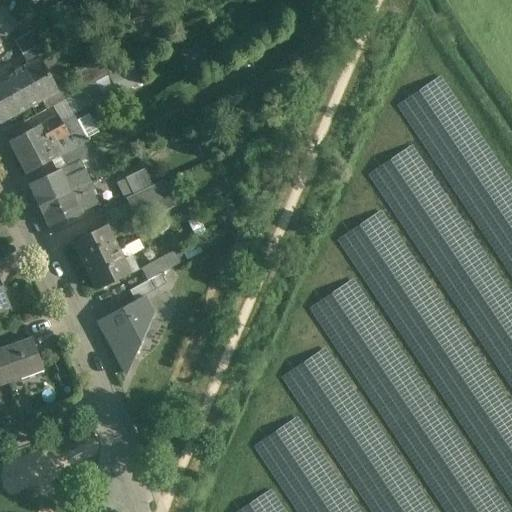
[(42,26),(14,42),(22,56),(42,45),(50,40),(42,26)]
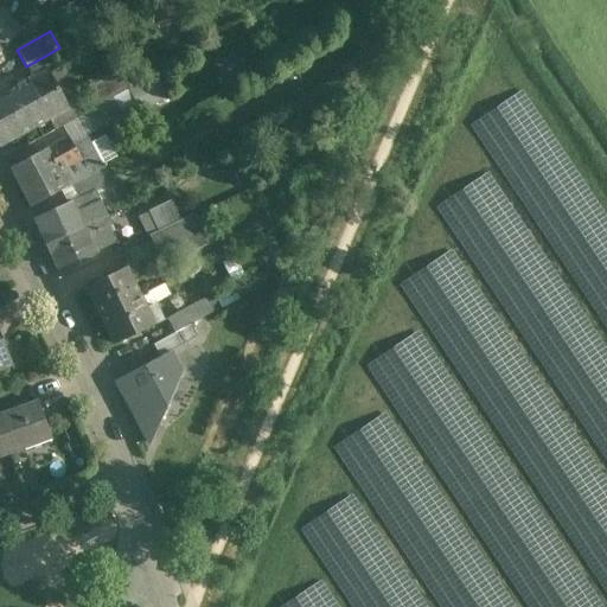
[(50,53),(26,66),(31,76),(49,66),(50,68),(56,64),(50,53)]
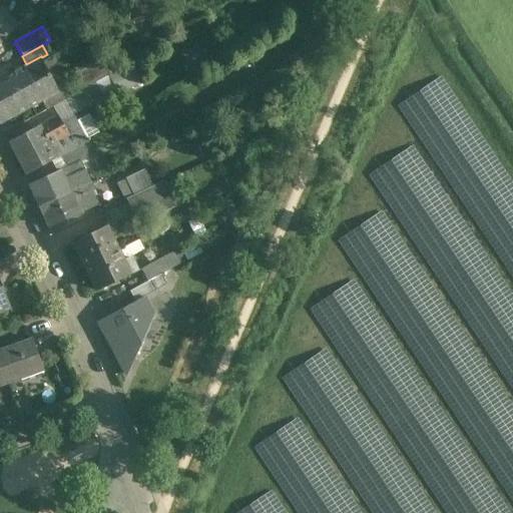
[(200,46),(181,53),(188,72),(208,65),(200,46)]
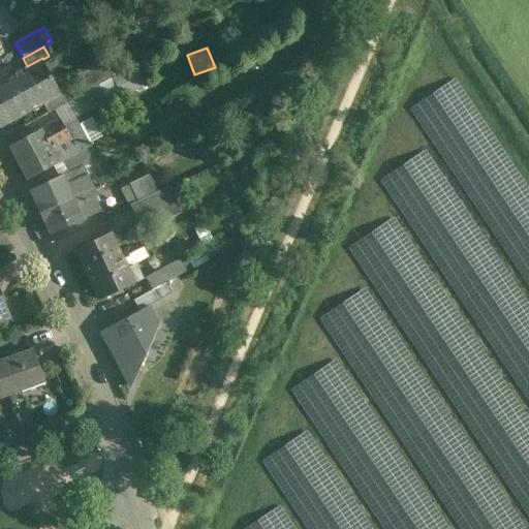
[(27,66),(0,81),(0,126),(0,128),(62,93),(57,84),(65,80),(59,68),(51,72),(43,59),(42,58),(27,66)]
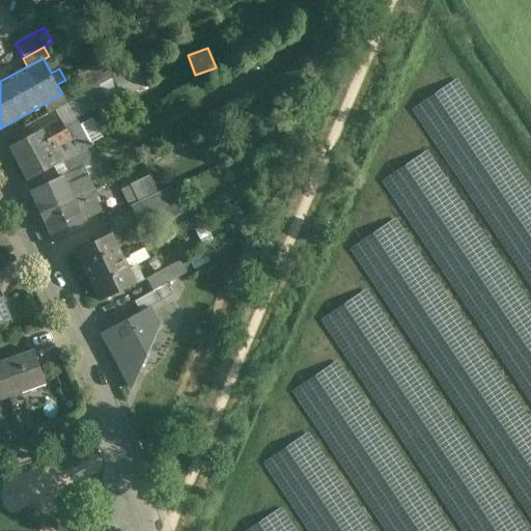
[(104,60),(74,77),(84,93),(98,86),(113,78),(104,60)]
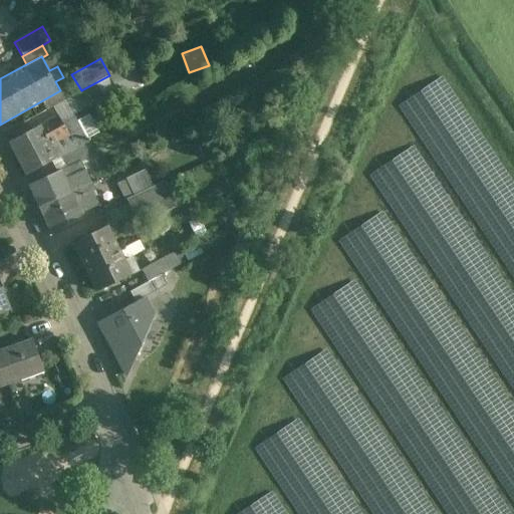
[(142,82),(131,64),(109,76),(118,91),(120,94),(142,82)]
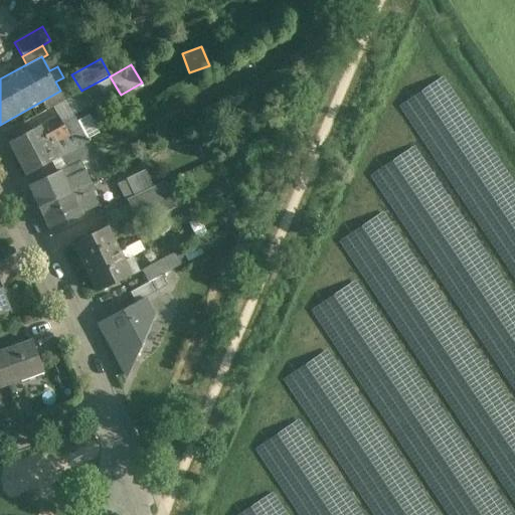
[(110,75),(95,83),(103,98),(104,100),(119,92),(110,76),(110,75)]
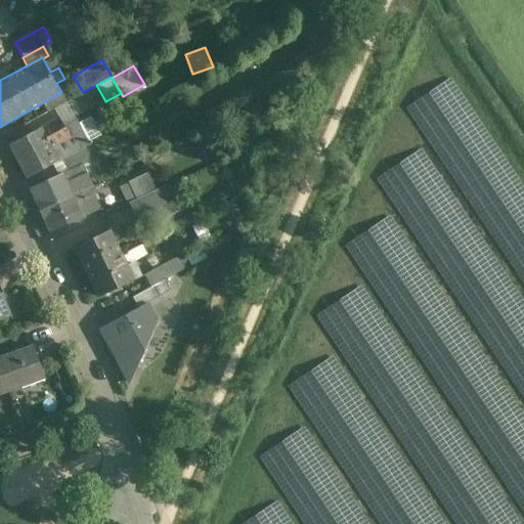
[(83,92),(73,97),(80,111),(81,113),(104,99),(96,85),(83,92)]
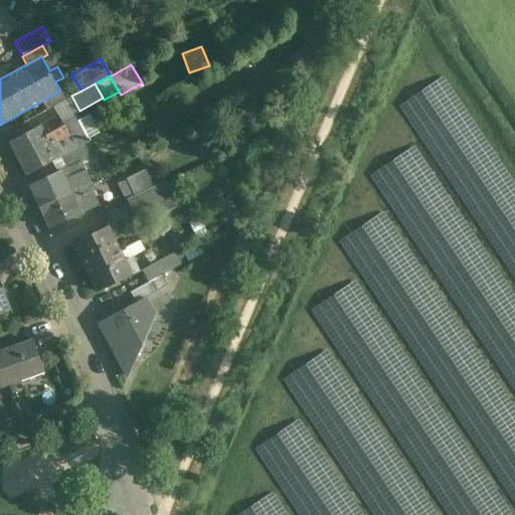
[(71,96),(52,107),(58,117),(63,126),(75,119),(71,112),(78,109),(71,96)]
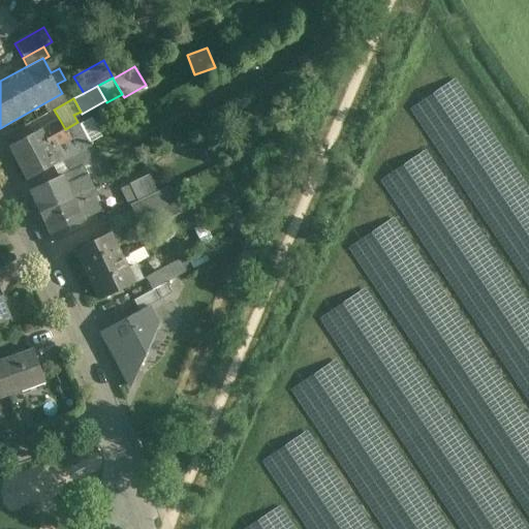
[(102,136),(92,118),(80,125),(89,144),(92,143),(102,136)]
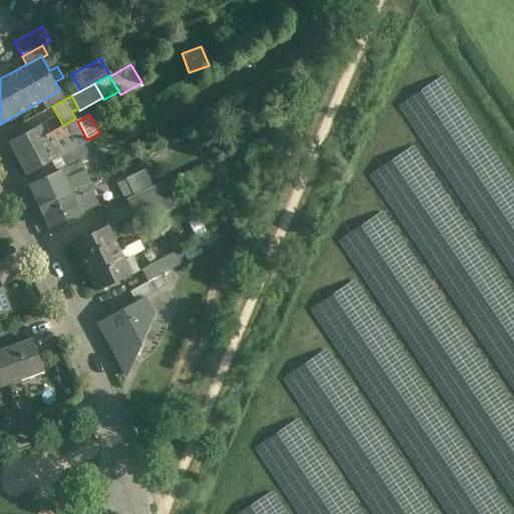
[(75,118),(63,125),(58,116),(9,143),(26,176),(60,158),(88,142),(90,141),(89,139),(87,140),(86,140),(77,121),(75,118)]
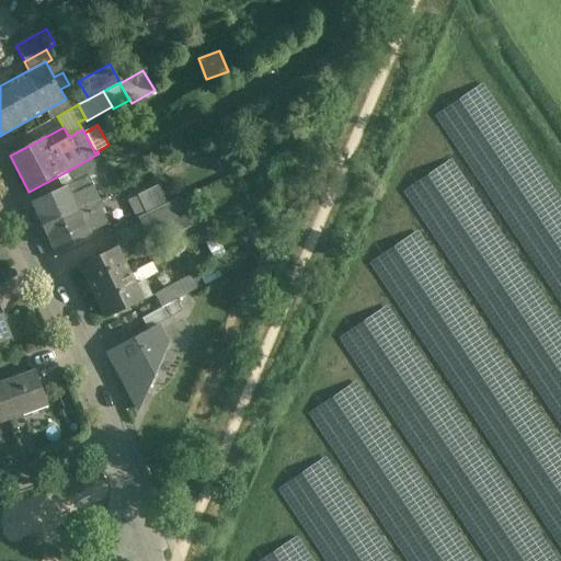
[(96,155),(66,172),(71,184),(86,178),(87,178),(104,169),(96,155)]
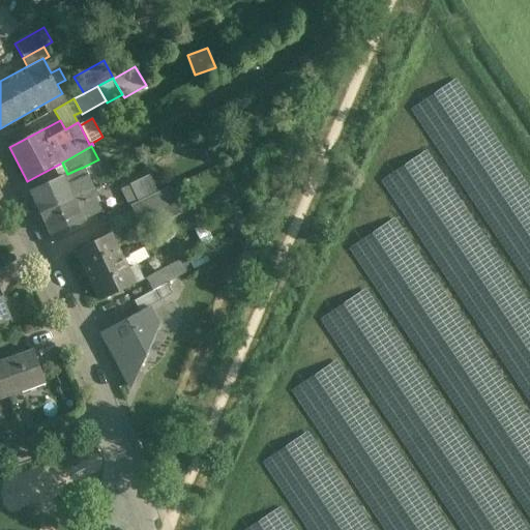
[(67,174),(62,176),(69,190),(88,182),(82,168),(81,168),(67,174)]
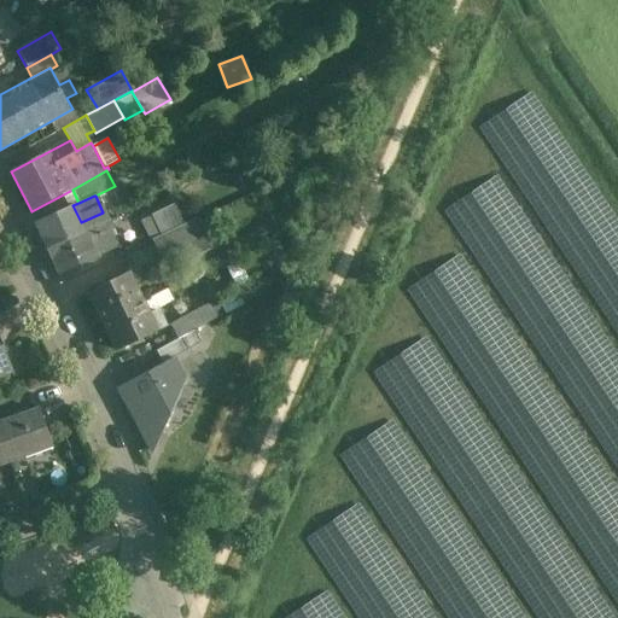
[(175,204),(152,215),(162,235),(179,227),(185,225),(175,204)]
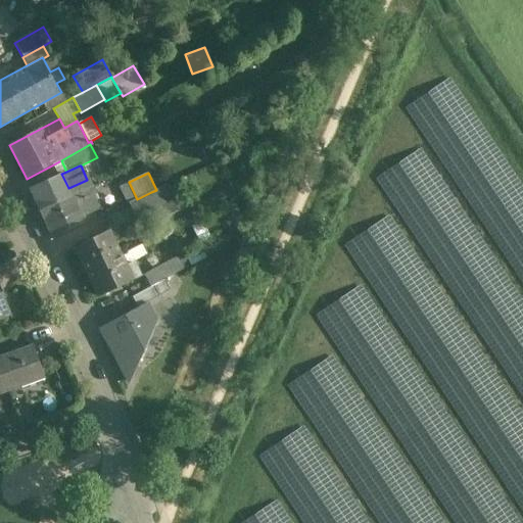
[(61,174),(31,188),(37,201),(36,202),(40,210),(72,195),(68,188),(61,174)]
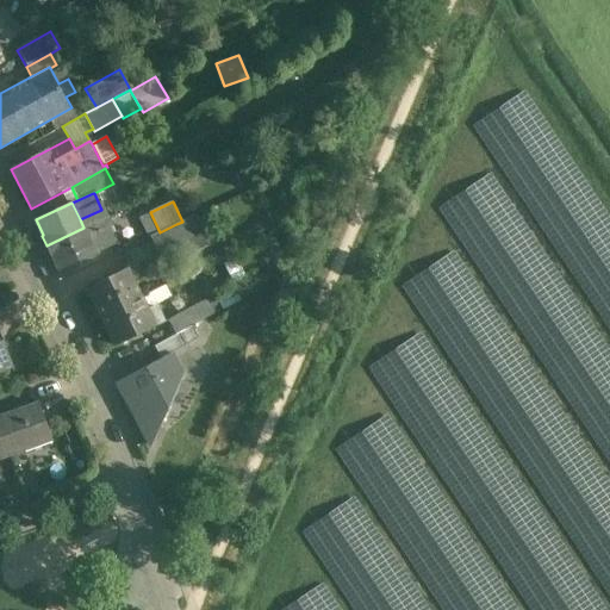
[(210,246),(195,215),(182,222),(176,224),(191,255),(210,246)]
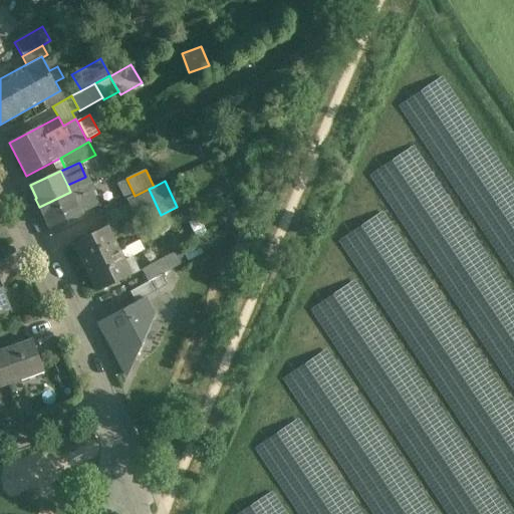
[(161,215),(149,189),(135,196),(126,199),(139,225),(161,215)]
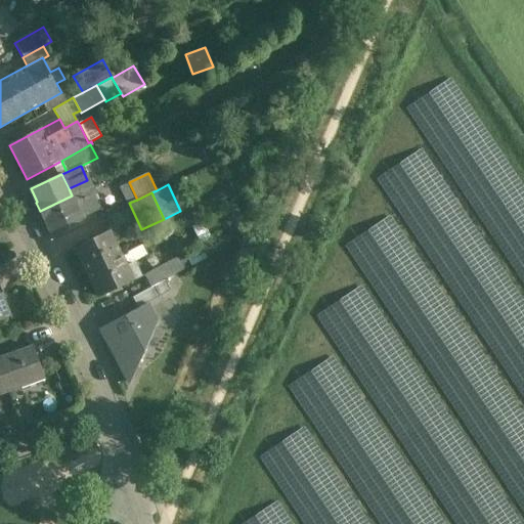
[(94,194),(75,203),(82,218),(100,209),(94,194)]
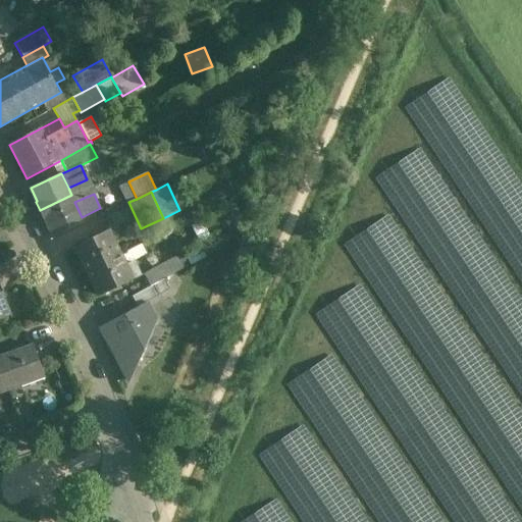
[(71,195),(40,210),(43,218),(45,217),(51,230),(82,217),(74,202),(71,195)]
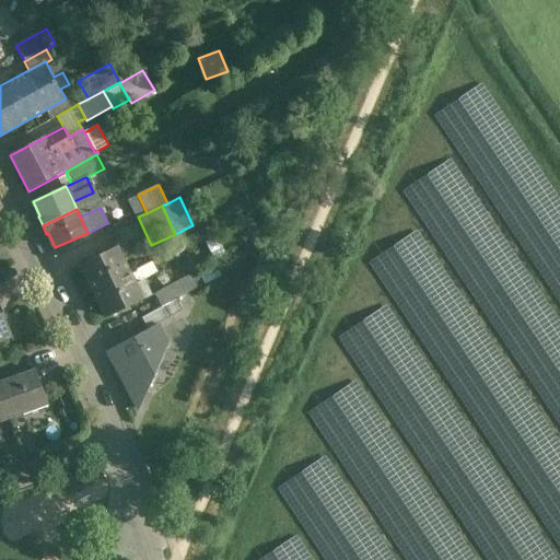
[(116,247),(80,264),(93,291),(129,273),(116,247)]
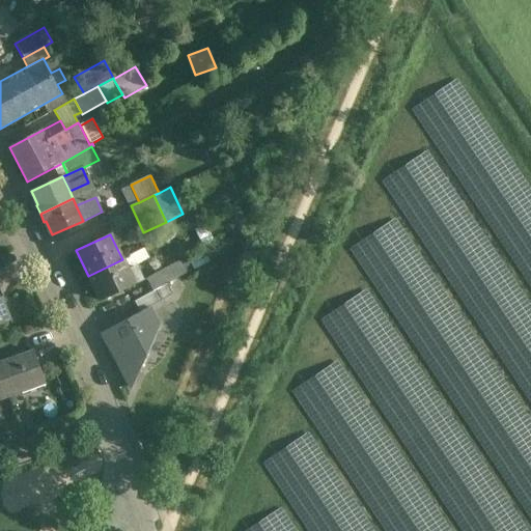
[(122,259),(88,276),(101,301),(135,284),(122,259)]
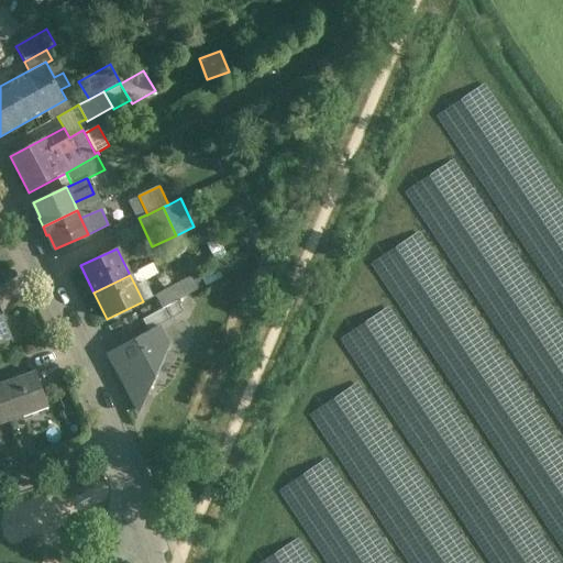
[(190,276),(155,295),(163,309),(186,297),(198,290),(190,276)]
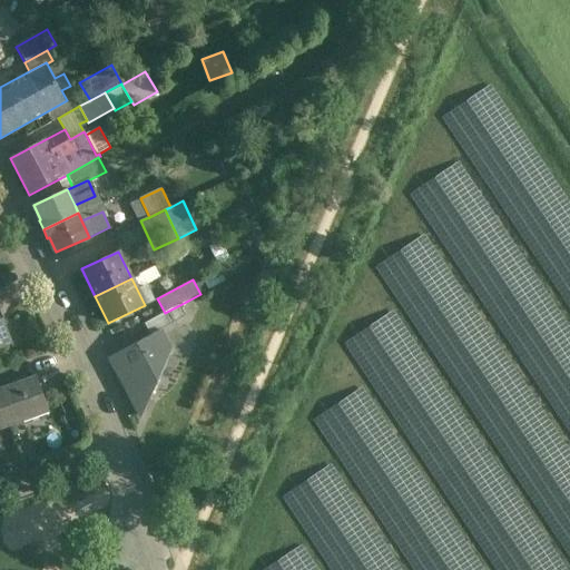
[(188,301),(165,313),(170,324),(194,312),(188,301)]
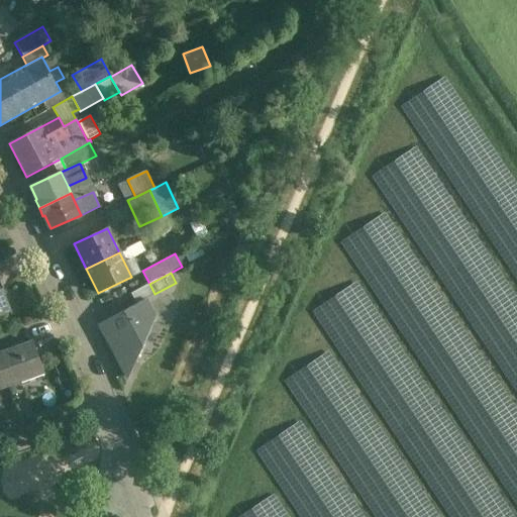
[(0,276),(0,313),(9,310),(0,287),(0,277),(1,278),(0,276)]
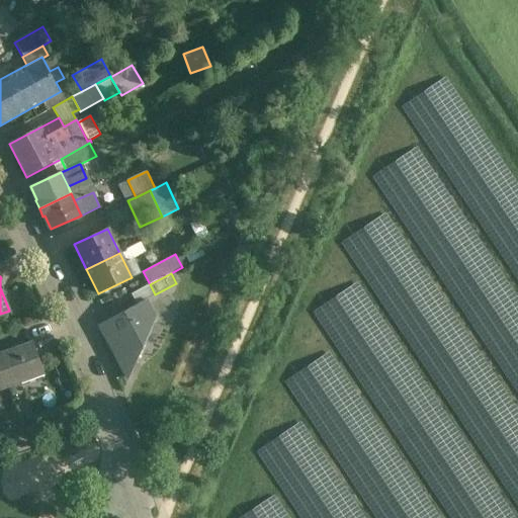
[(145,300),(102,324),(113,344),(110,346),(128,379),(128,378),(155,320),(145,300)]
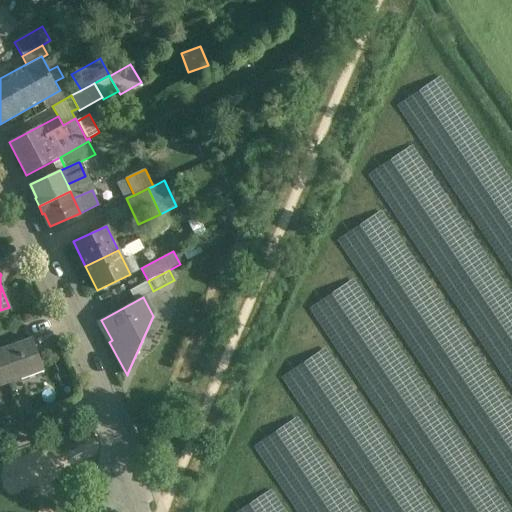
[(33,339),(0,349),(0,386),(44,371),(33,339)]
